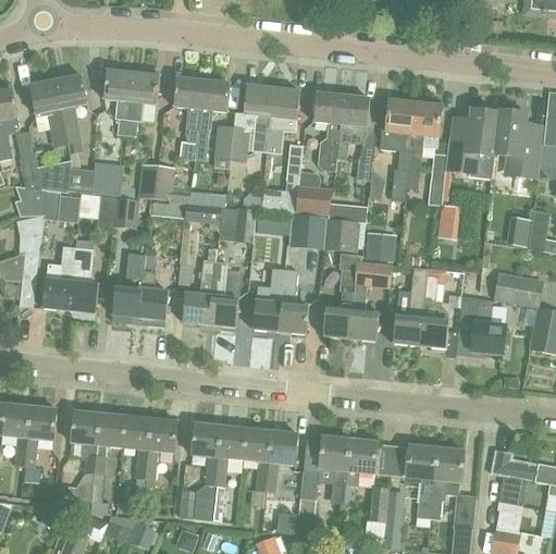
[(530,0),(530,7),(555,9),(555,0),(530,0)]
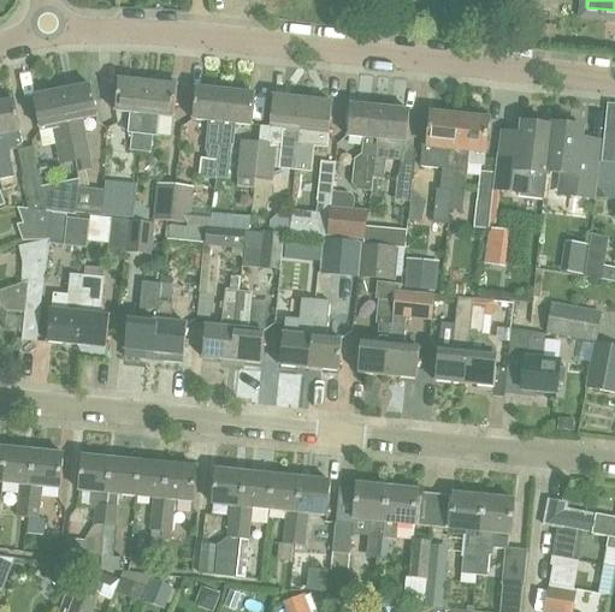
[(160,82),(147,81),(140,158),(145,159),(146,149),(151,150),(152,134),(155,134),(157,113),(172,114),(176,83),(173,77),(163,76),(160,82)]
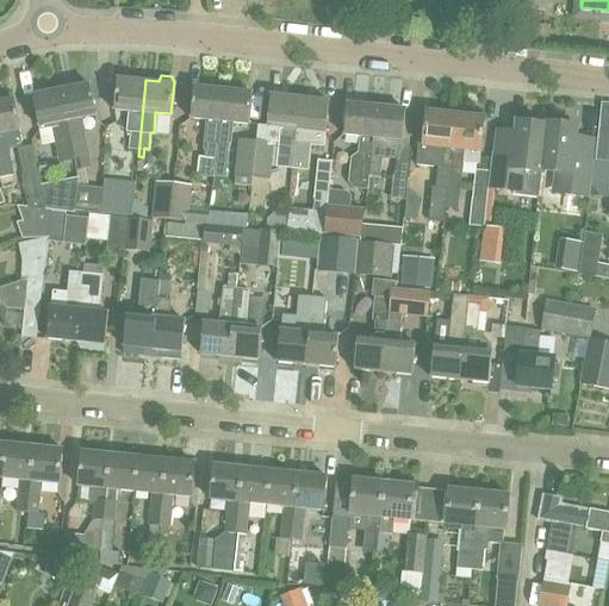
[(138,156),(145,80),(116,76),(113,107),(129,110),(126,129),(130,130),(129,147),(134,147),(132,156),(138,156)]
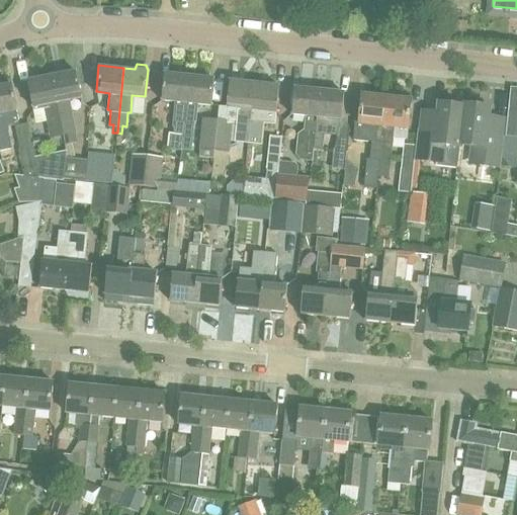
[(76,70),(52,74),(63,132),(73,130),(67,99),(81,96),(76,70)]
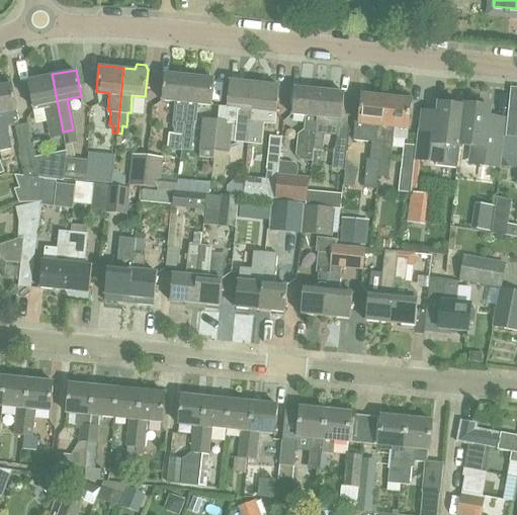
[(186,100),(189,74),(165,71),(162,98),(174,100),(172,116),(175,116),(173,132),(182,132),(182,133),(184,116),(186,100)]
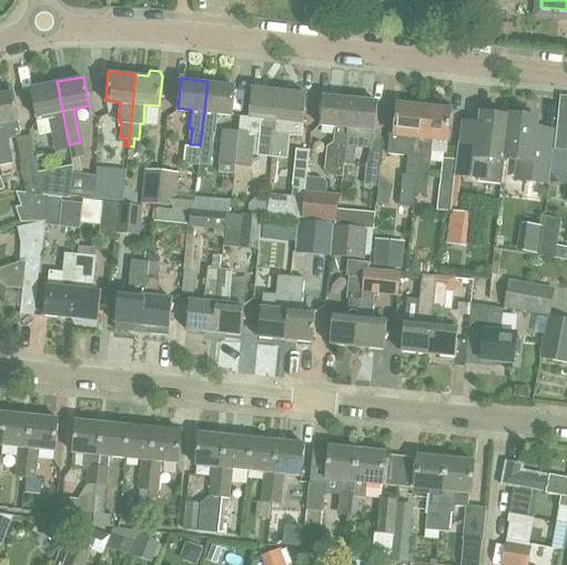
[(69,144),(57,81),(29,87),(34,115),(48,113),(51,132),(54,131),(58,147),(69,144)]
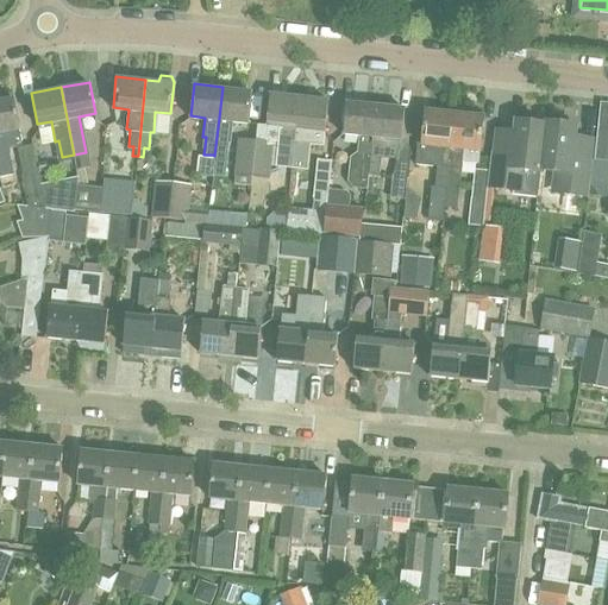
[(223,87),(219,118),(248,121),(251,90),(223,87)]
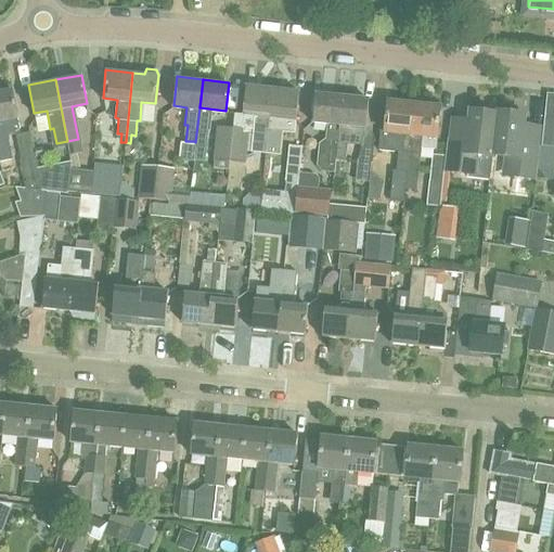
[(266,149),(269,126),(273,87),(246,84),(243,113),(257,114),(253,149),(266,149)]
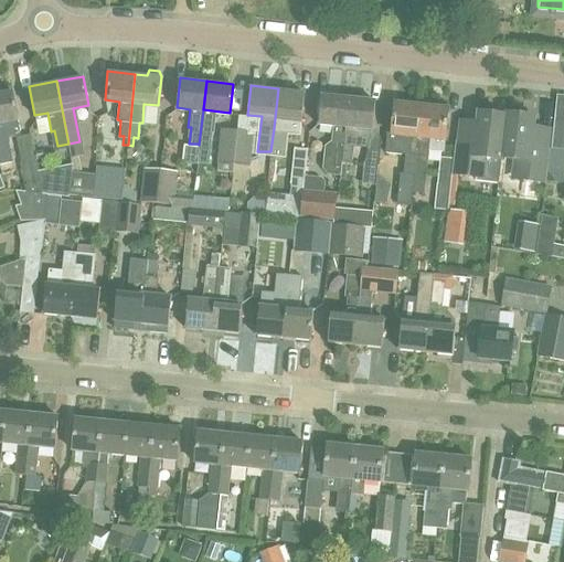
[(305,91),(278,88),(274,128),(300,131),(301,120),(305,91)]
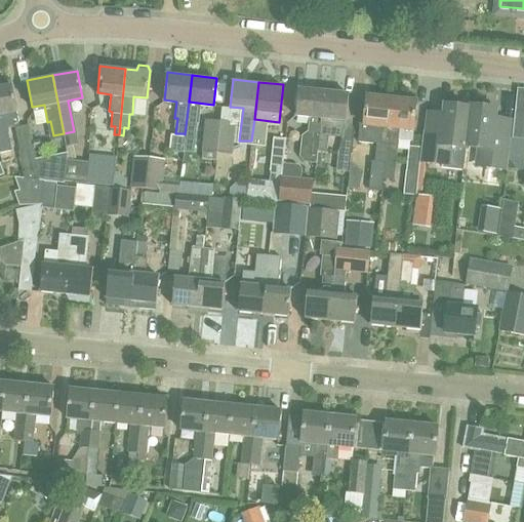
[(11,83),(0,85),(0,150),(1,155),(8,153),(7,145),(4,130),(7,129),(3,113),(17,110),(11,83)]
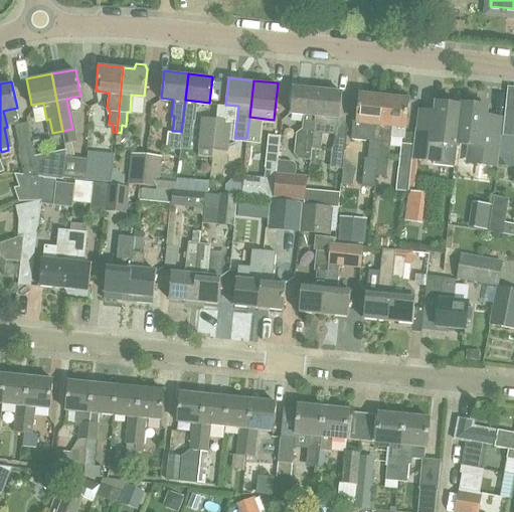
[(311,145),(317,88),(293,86),(290,112),(304,114),(302,127),(296,132),(294,152),(298,157),(310,158),(311,145)]
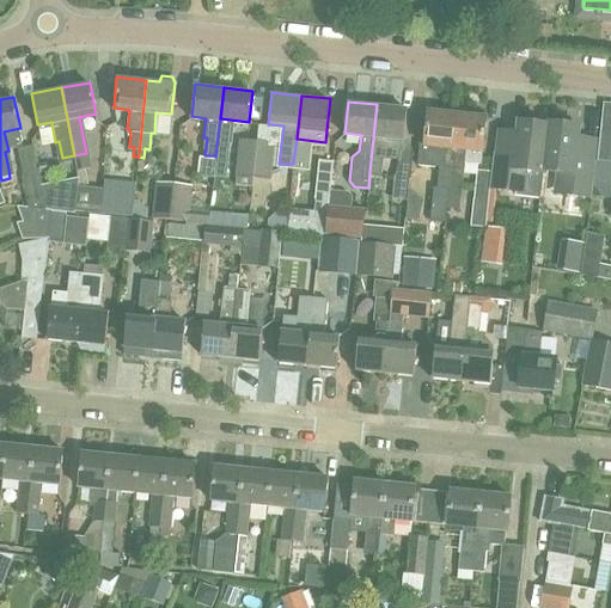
[(407,108),(377,104),(370,172),(380,173),(383,155),(401,143),(396,169),(393,173),(391,196),(407,197),(413,147),(403,140),(407,108)]
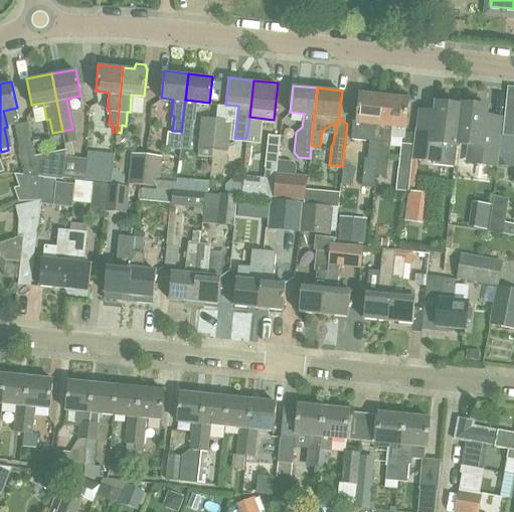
[(374,185),(377,156),(383,95),(359,92),(356,119),(352,119),(350,137),(368,139),(366,156),(364,155),(361,184),(374,185)]
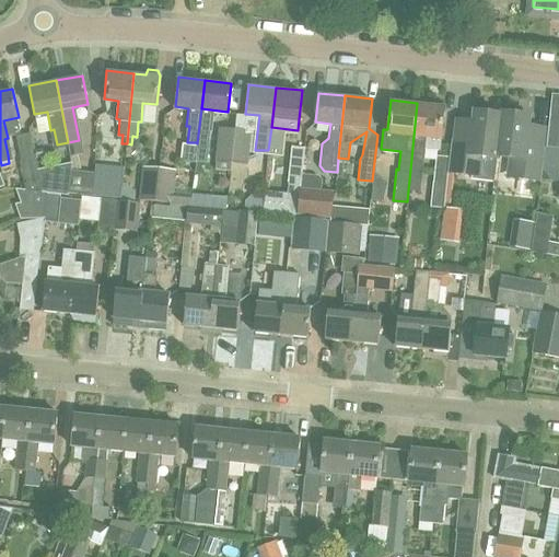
[(444,105),(417,103),(410,170),(422,171),(424,151),(423,151),(424,144),(441,141),(441,135),(442,135),(444,105)]
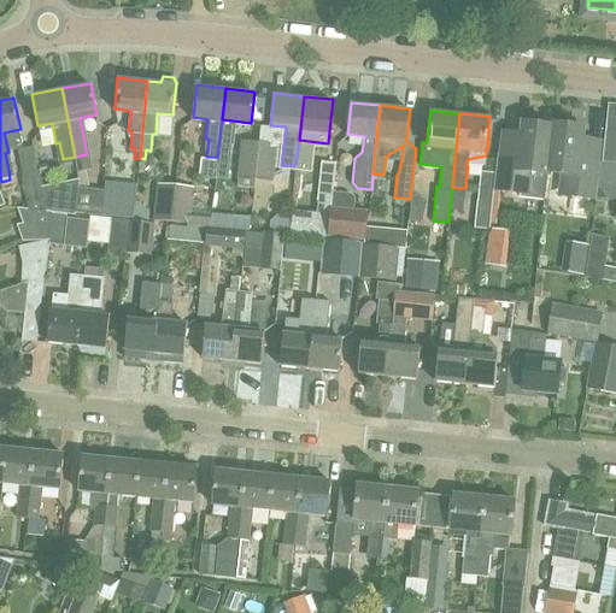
[(497,151),(496,171),(493,186),(517,189),(517,195),(543,199),(546,171),(552,122),(551,124),(522,121),(521,130),(499,128),(497,151)]
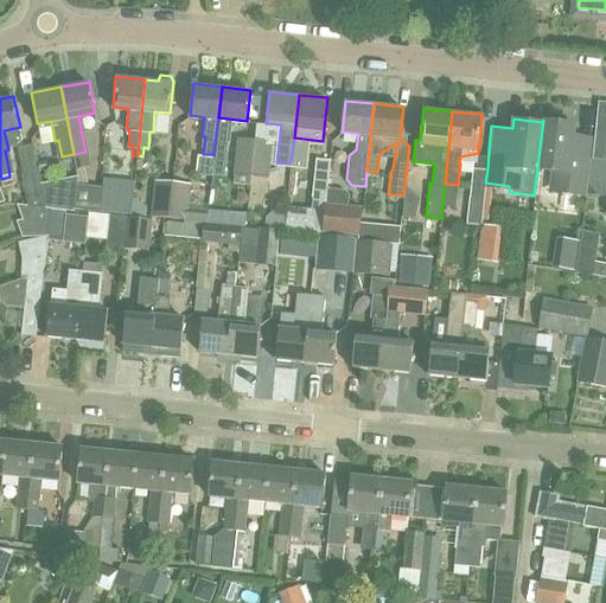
[(593,136),(572,134),(573,123),(543,120),(537,168),(538,168),(538,166),(553,168),(552,184),(555,188),(586,193),(591,159),(593,136)]
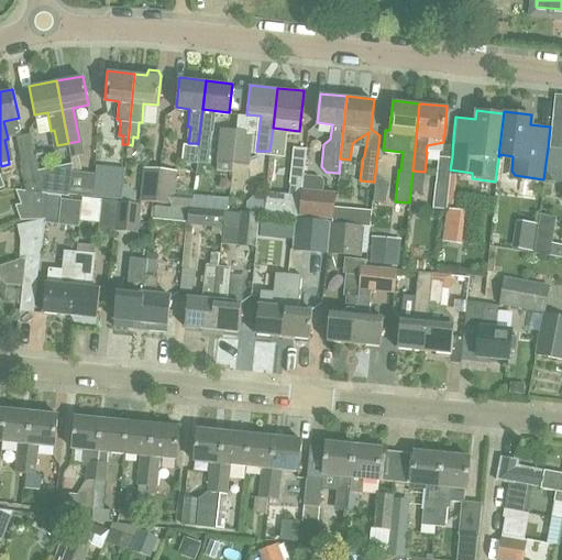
[(561,146),(561,119),(552,118),(549,145),(561,146)]
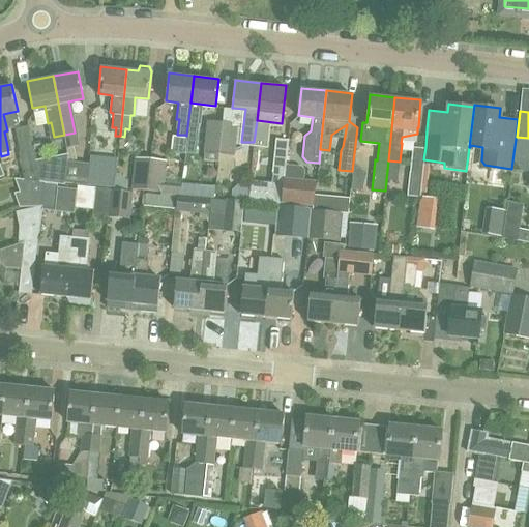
[(186,136),(186,135),(185,146),(195,146),(196,137),(198,121),(188,119),(186,136)]
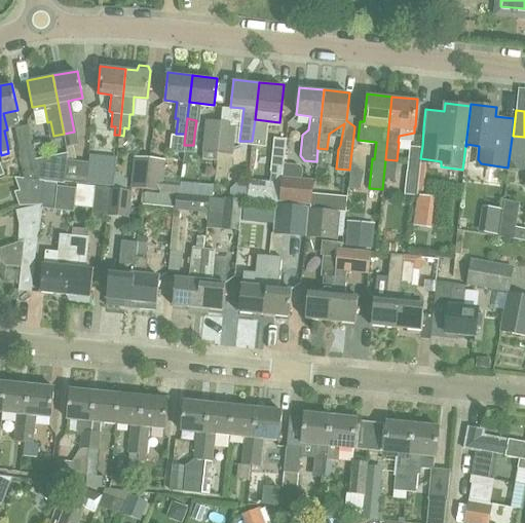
[(218,150),(221,121),(208,119),(204,148),(218,150)]
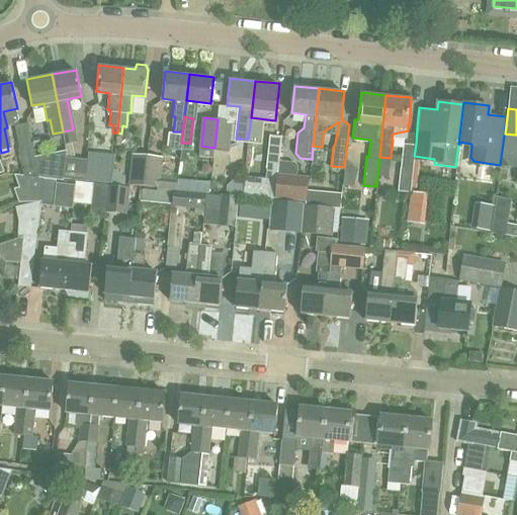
[(218,119),(214,148),(227,149),(230,120),(218,119)]
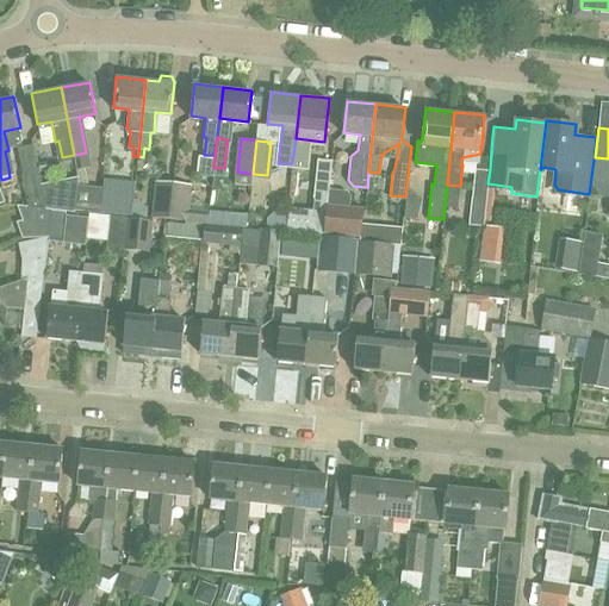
[(328,198),(331,158),(317,157),(314,197),(328,198)]
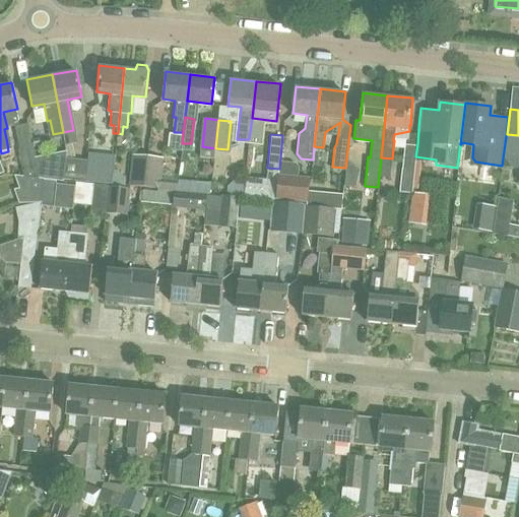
[(414,168),(415,156),(417,144),(404,142),(399,190),(411,191),(414,168)]
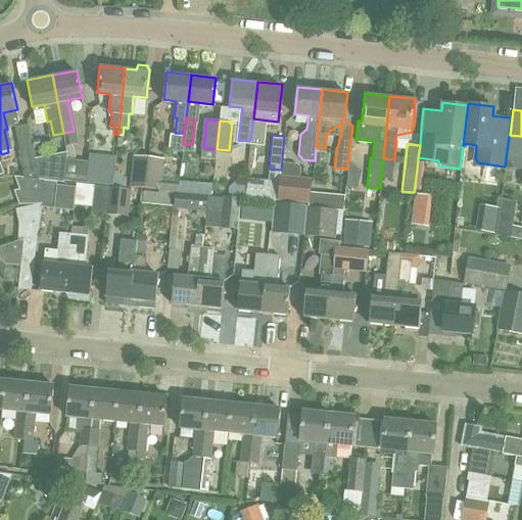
[(39,178),(35,156),(34,156),(32,146),(17,149),(24,176),(39,178)]
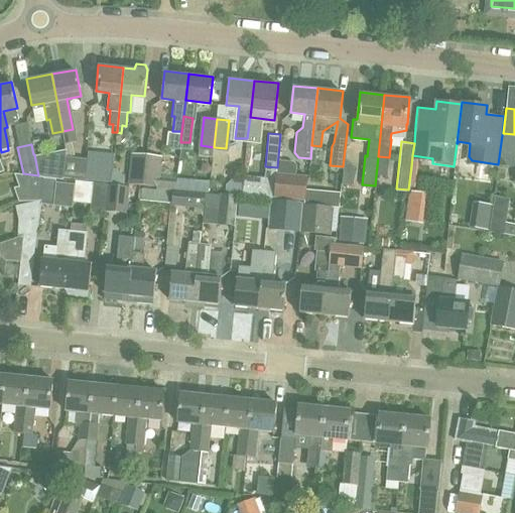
[(72,179),(71,177),(67,155),(66,148),(34,154),(38,175),(42,175),(55,177),(72,179)]
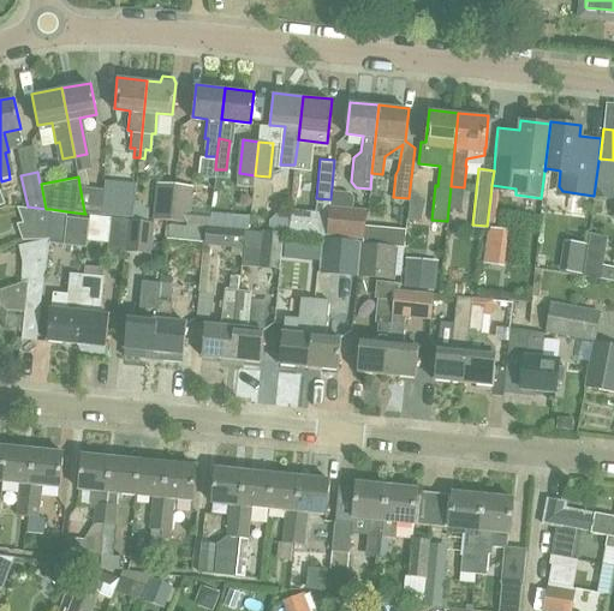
[(171,220),(176,181),(158,180),(153,217),(171,220)]
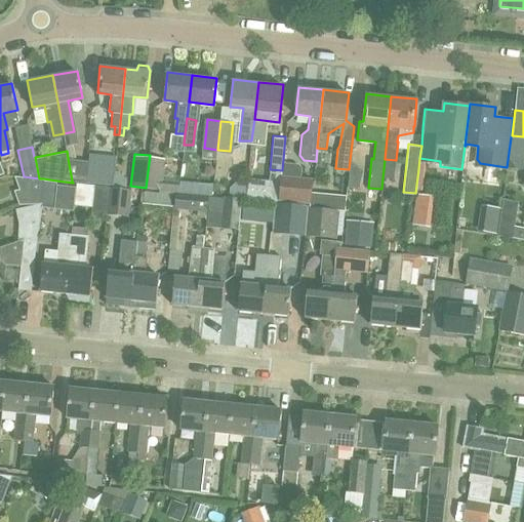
[(150,155),(146,188),(160,190),(175,191),(180,192),(182,179),(162,178),(165,156),(150,155)]
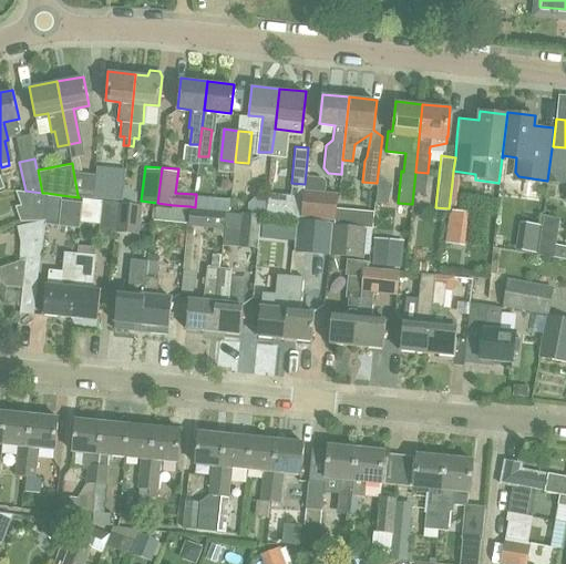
[(96,173),(73,171),(78,195),(93,196),(96,173)]
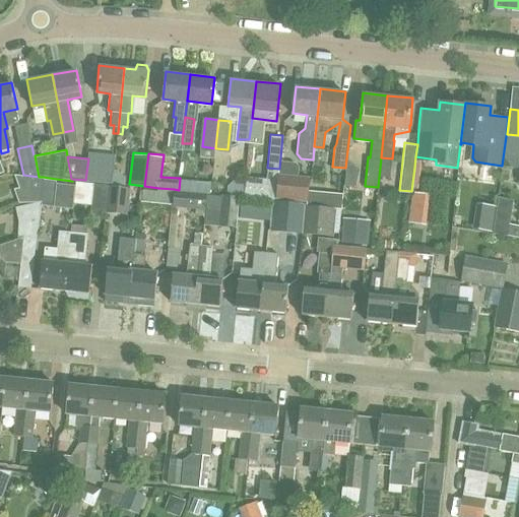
[(88,158),(85,180),(112,183),(114,162),(88,158)]
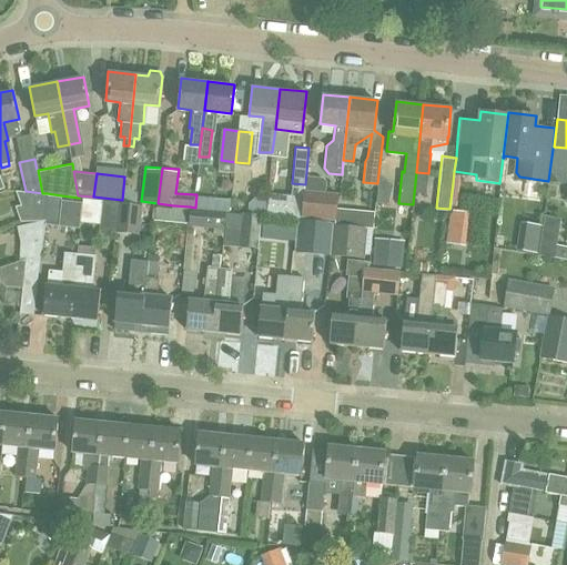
[(338,191),(304,188),(302,213),(335,217),(338,191)]
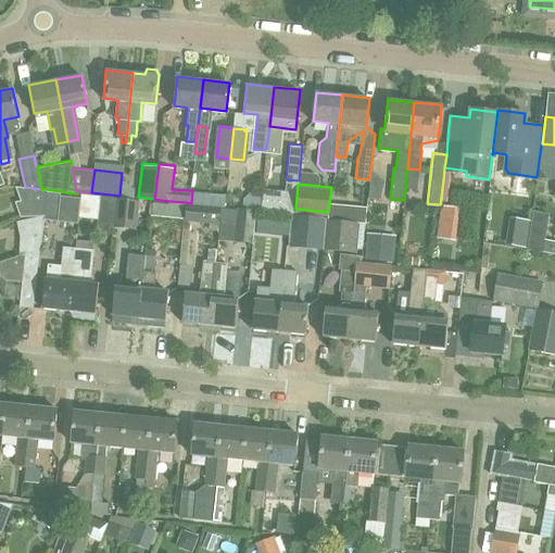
[(60,191),(46,189),(45,200),(43,214),(43,215),(43,216),(57,218),(60,191)]
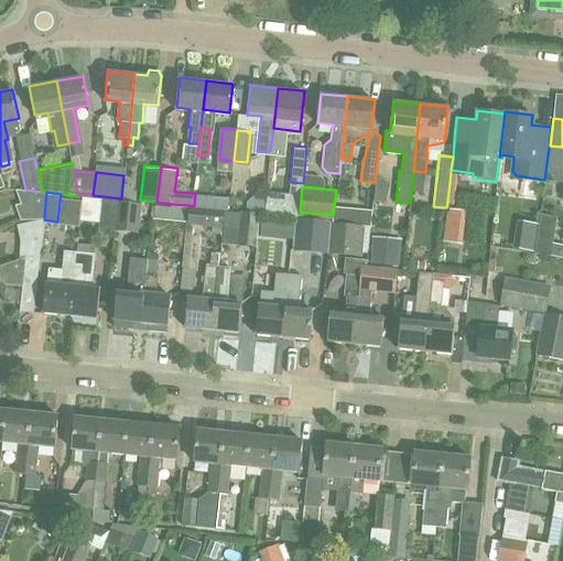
[(114,228),(117,200),(103,197),(99,227),(114,228)]
